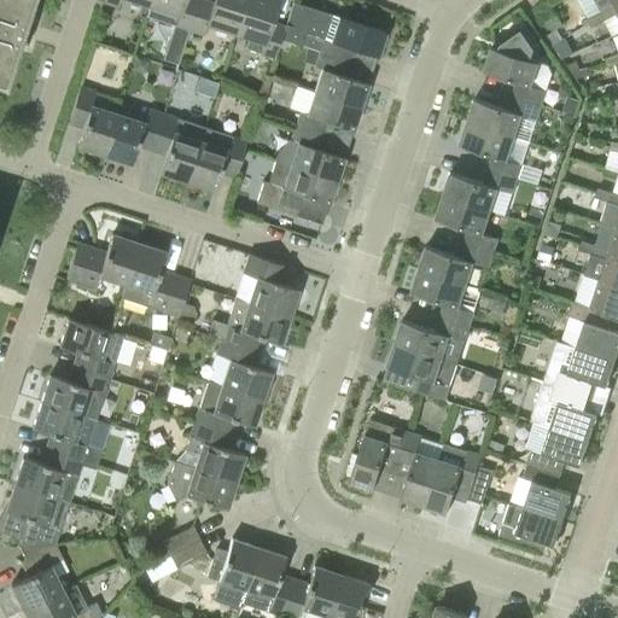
[(35,21),(23,17),(28,0),(0,0),(0,80),(3,81),(16,41),(28,45),(35,21)]
